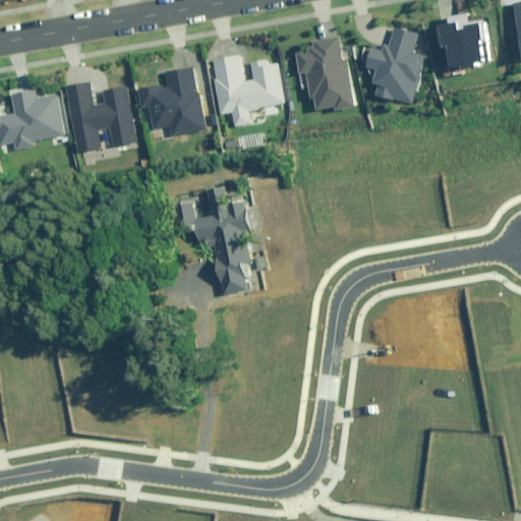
[(463,30),(462,24),(444,26),(447,50),(441,50),(443,71),(487,66),(483,26),(463,30)]
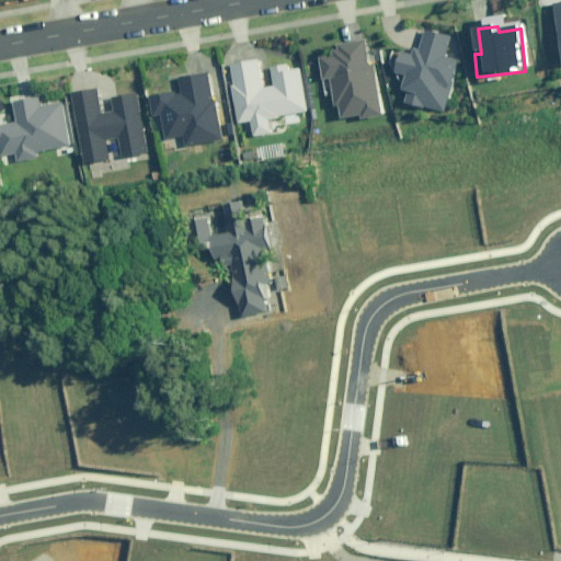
[(402,50),(398,73),(409,76),(403,102),(446,112),(458,59),(448,57),(453,36),(427,31),(423,49),(416,47),(415,54),(402,50)]
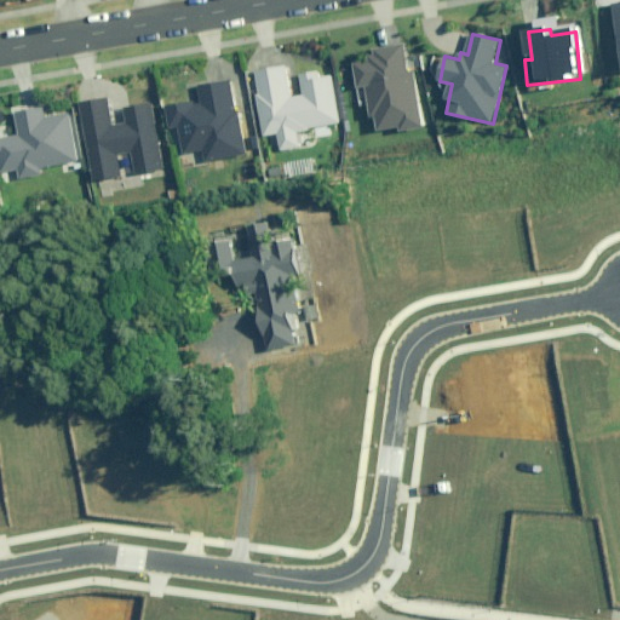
[(412,73),(406,44),(377,50),(378,59),(355,64),(360,90),(367,89),(373,118),(375,118),(378,132),(400,127),(401,132),(425,127),(414,72),(412,73)]
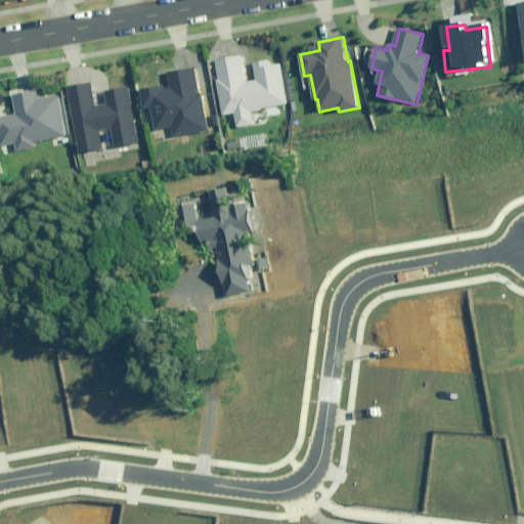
[(254,62),(257,81),(246,83),(242,56),(217,60),(220,79),(218,79),(224,115),(235,113),(238,127),(255,125),(252,111),(288,104),(280,64),(269,66),(268,60),(254,62)]
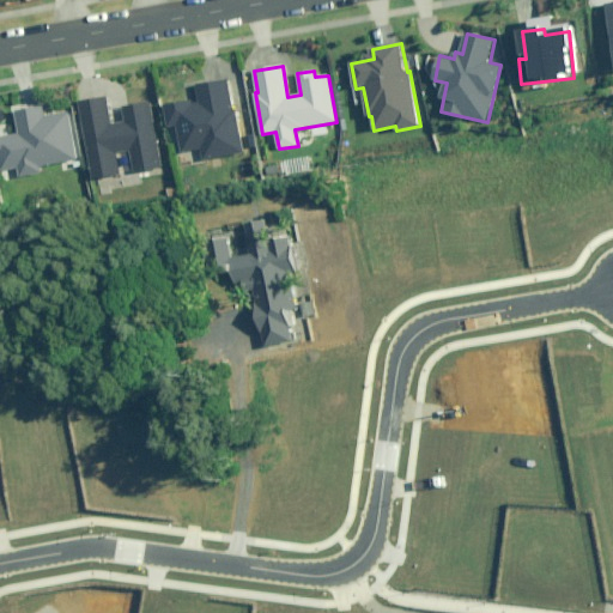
[(244,151),(228,79),(196,86),(200,99),(165,108),(178,162),(193,158),(194,163),(244,151)]
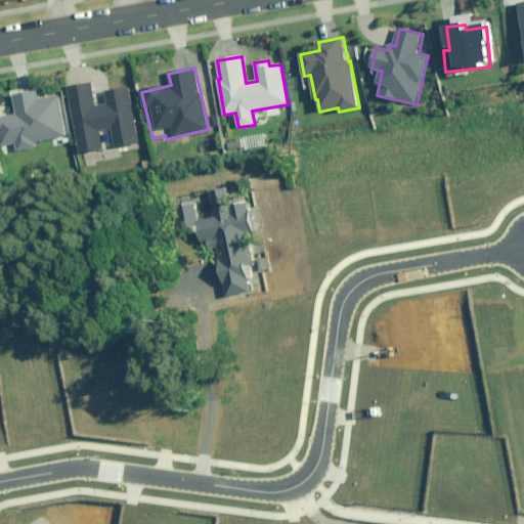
[(95,106),(91,84),(69,87),(80,154),(104,149),(101,131),(112,130),(115,147),(138,143),(128,88),(105,92),(107,103),(95,106)]
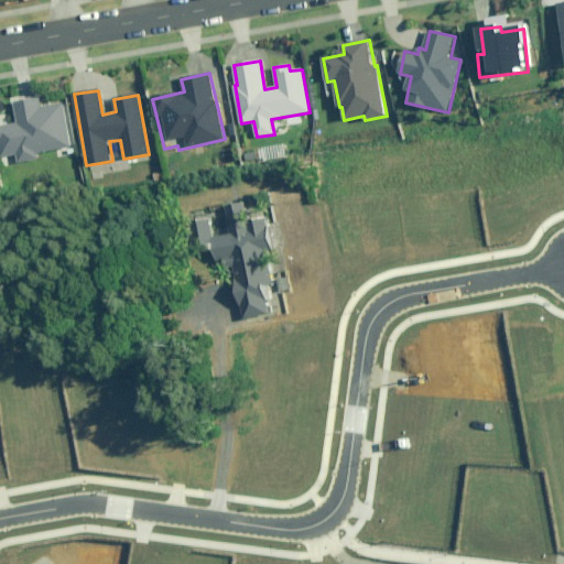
[(17,156),(18,163),(40,160),(39,153),(72,148),(64,102),(43,107),(42,98),(17,102),(20,123),(1,126),(7,159),(17,156)]
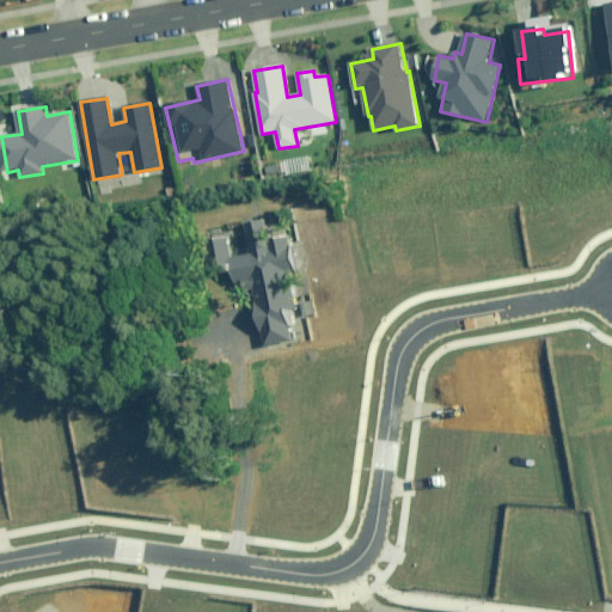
[(271,240),(268,219),(249,222),(254,252),(240,255),(237,234),(218,238),(227,285),(244,281),(246,293),(263,289),(265,300),(257,301),(258,311),(261,323),(265,347),(299,340),(294,311),(304,310),(295,269),(301,268),(295,236),(271,240)]
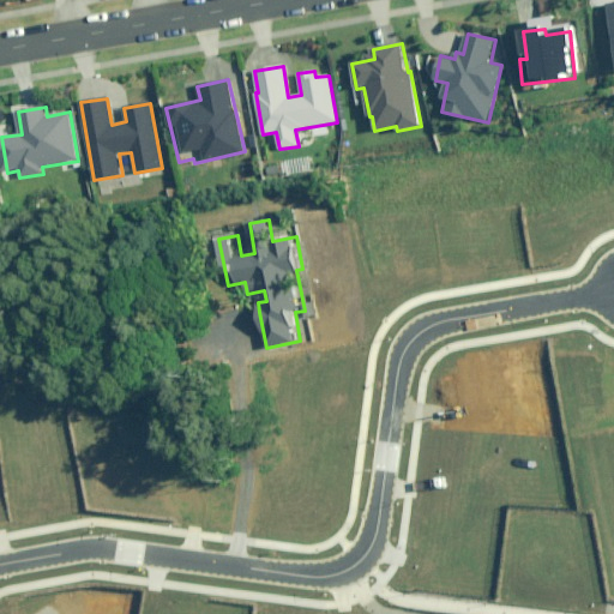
All buildings are outlined.
